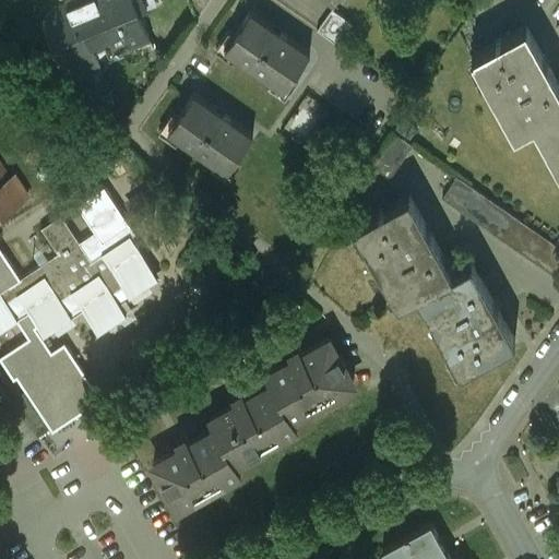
[(68,0),(52,7),(42,20),(61,64),(74,78),(100,67),(92,46),(108,38),(113,49),(149,34),(134,0),(68,0)]
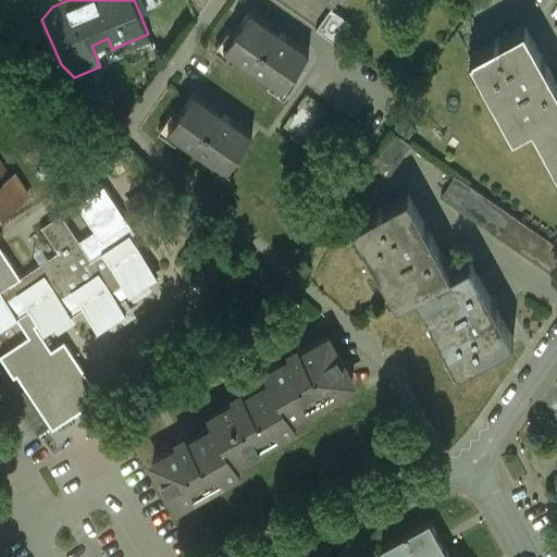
[(189,0),(197,17),(209,0),(189,0)]
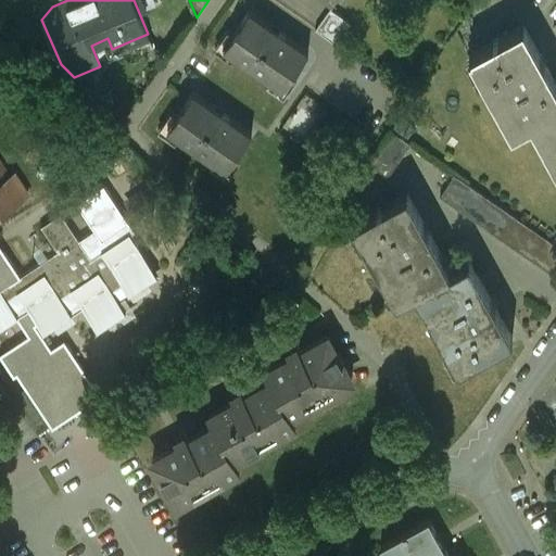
[(331,8),(316,29),(337,43),(351,22),(331,8)]
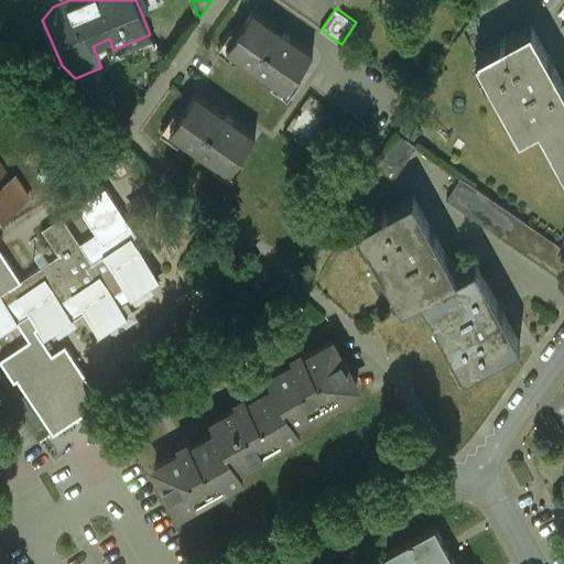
[(314,52),(253,10),(227,47),(288,89),(314,52)]
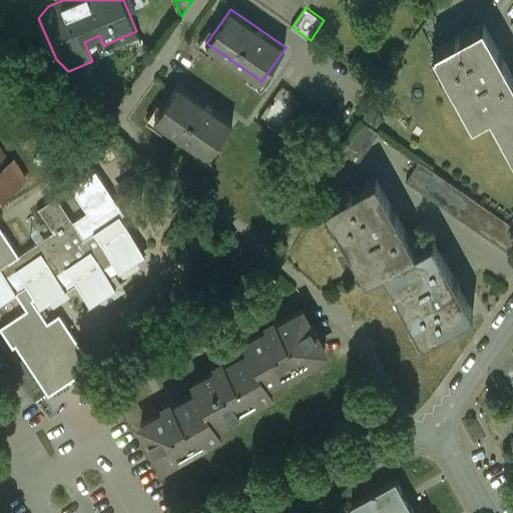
[(512,75),(483,22),(434,49),(457,92),(462,90),(478,119),(495,109),(512,99),(512,75)]
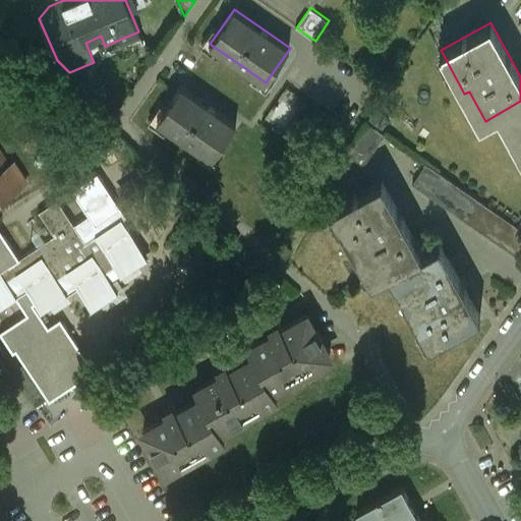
[(236,124),(181,85),(157,121),(212,159),(236,124)]
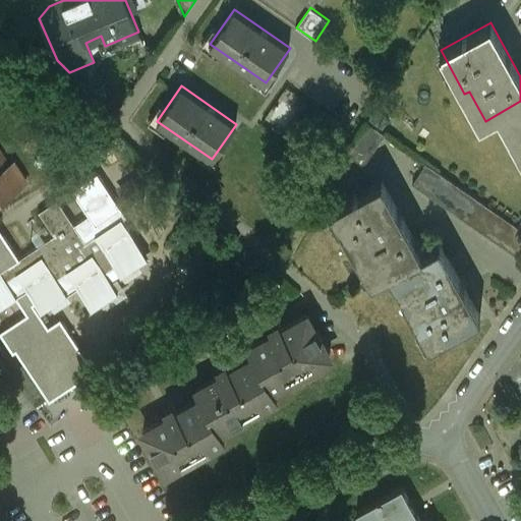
[(520,101),(503,111),(519,140),(514,143),(520,155),(520,101)]
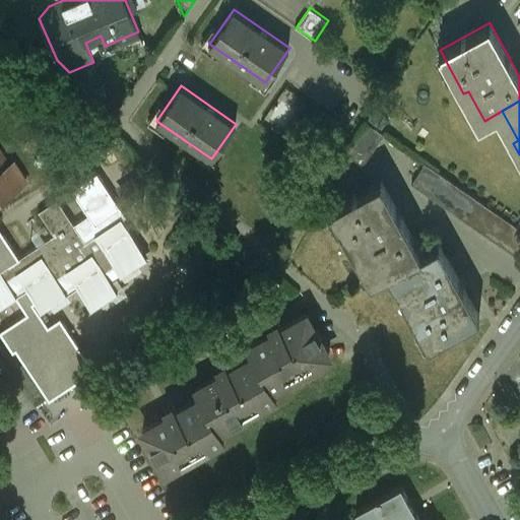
[(365,120),(343,150),(364,165),(385,134),(365,120)]
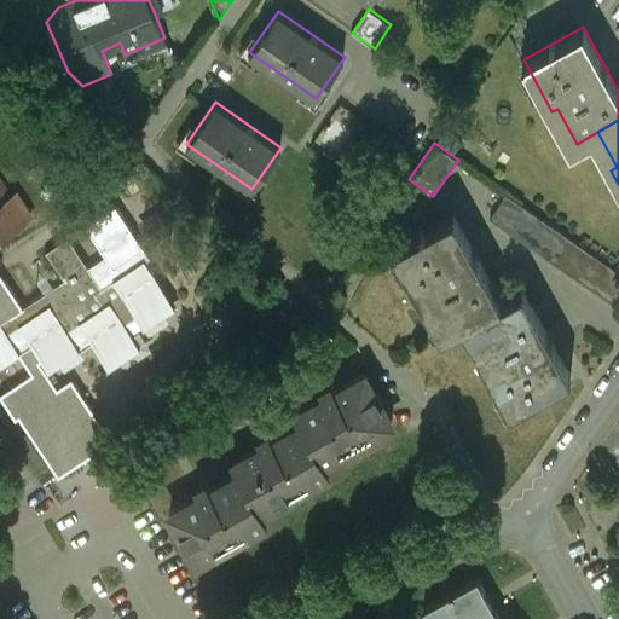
[(0,179),(0,237),(33,218),(17,194),(11,197),(0,179)]
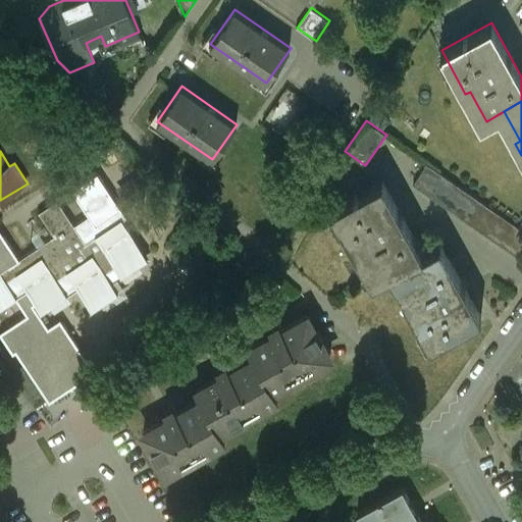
[(486,205),(427,163),(413,184),(473,225),(486,205)]
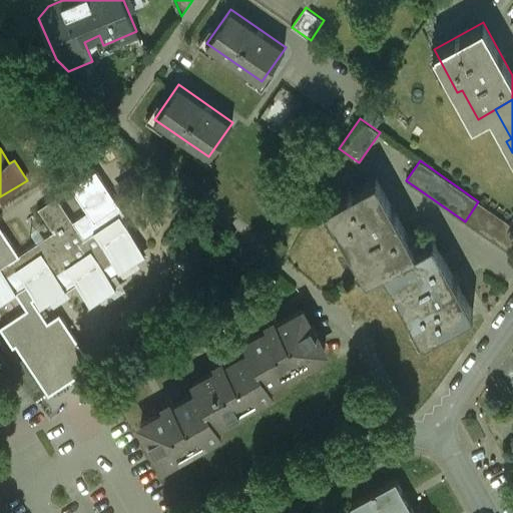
[(54,232),(19,255),(1,227),(0,227),(0,302),(15,292),(27,310),(0,326),(0,328),(13,348),(15,346),(49,396),(94,366),(59,314),(47,322),(33,300),(43,292),(49,301),(76,283),(85,296),(93,291),(99,299),(116,288),(109,279),(136,261),(131,251),(139,246),(120,217),(124,214),(96,171),(71,187),(87,212),(73,222),(57,196),(39,208),(54,232)]
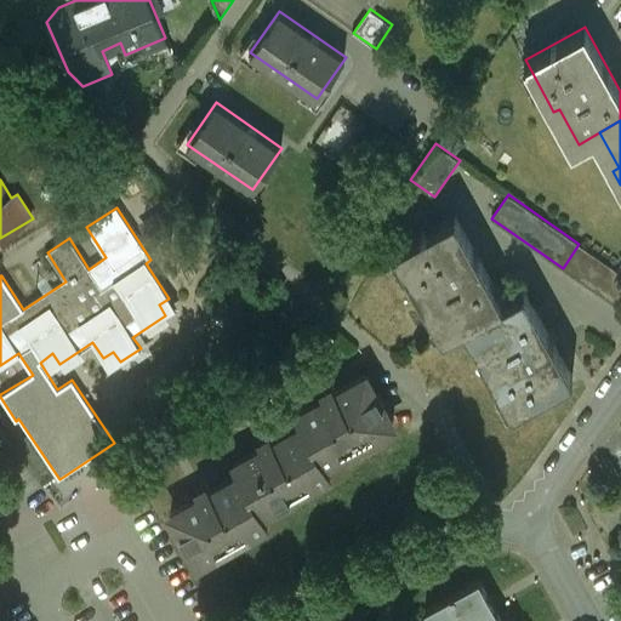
[(455,214),(394,246),(423,298),(429,295),(449,330),(469,319),(503,301),(455,214)]
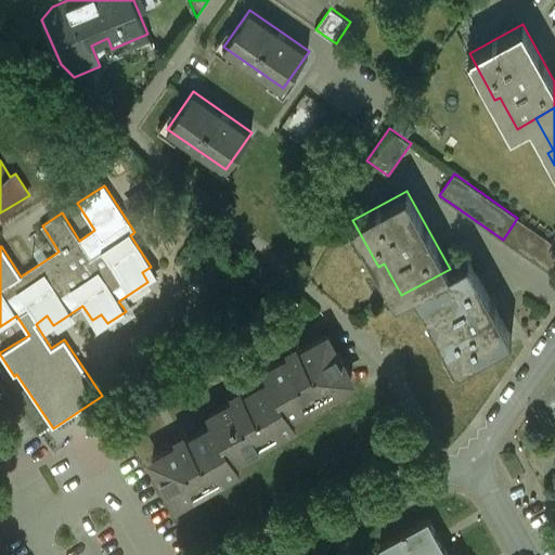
[(554,274),(554,244),(517,218),(503,240),(554,275),(554,274)]
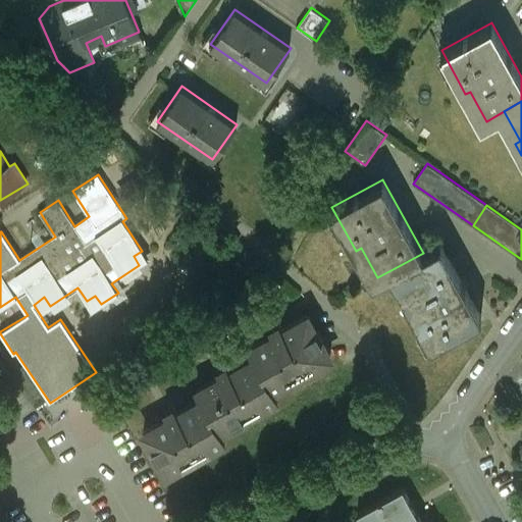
[(481,316),(440,243),(423,253),(395,268),(411,298),(406,300),(430,344),(481,316)]
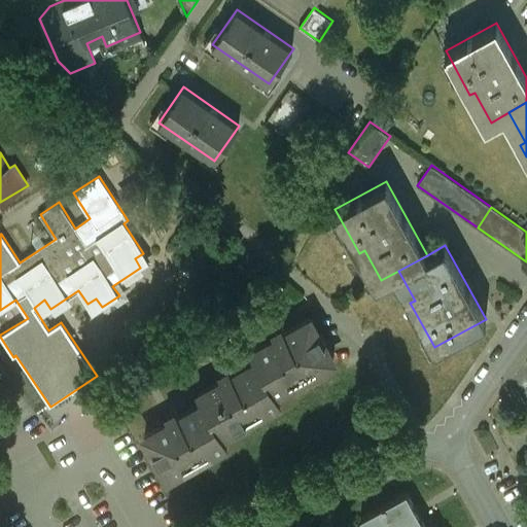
[(316,316),(253,349),(260,361),(278,395),(340,362),(316,316)]
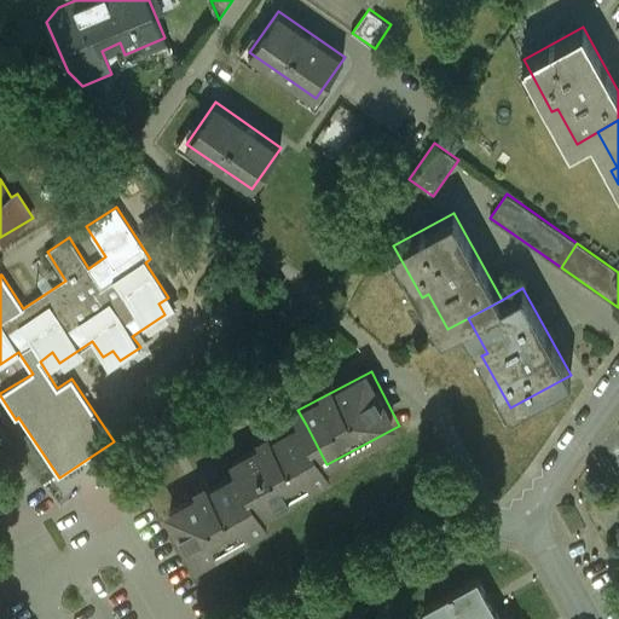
[(306,424),(233,463),(241,478),(261,516),(335,479),(327,464),(306,424)]
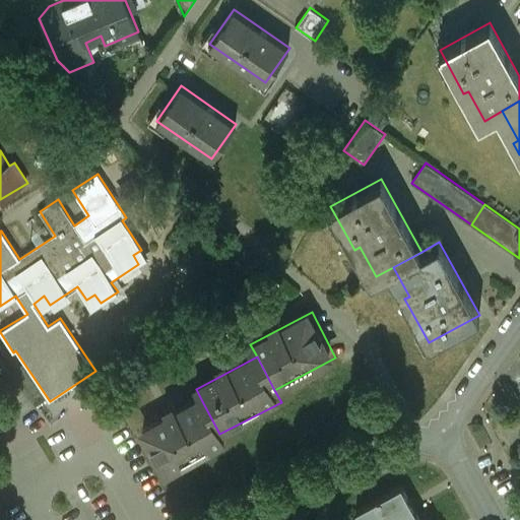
[(202,401),(140,434),(166,480),(228,448),(219,434),(202,401)]
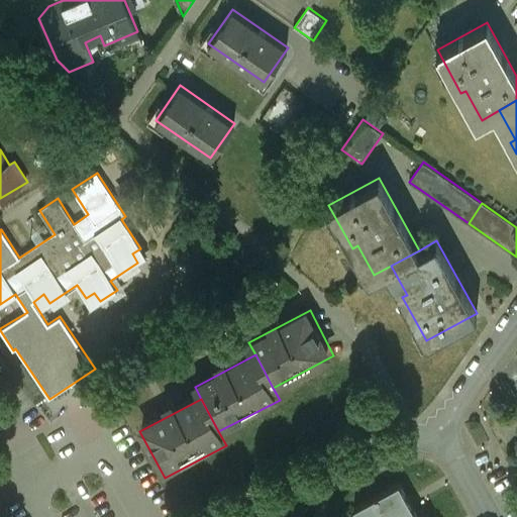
[(419,516),(404,488),(358,512),(360,516),(419,516)]
